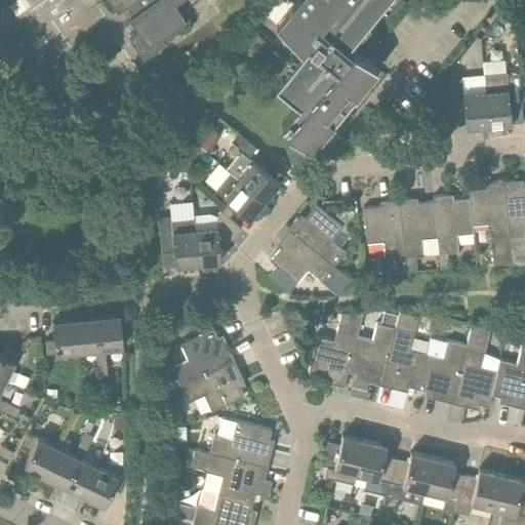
[(144,59),(166,44),(162,38),(186,22),(174,5),(182,0),(108,0),(117,12),(129,4),(135,13),(128,18),(138,34),(129,40),(144,59)]
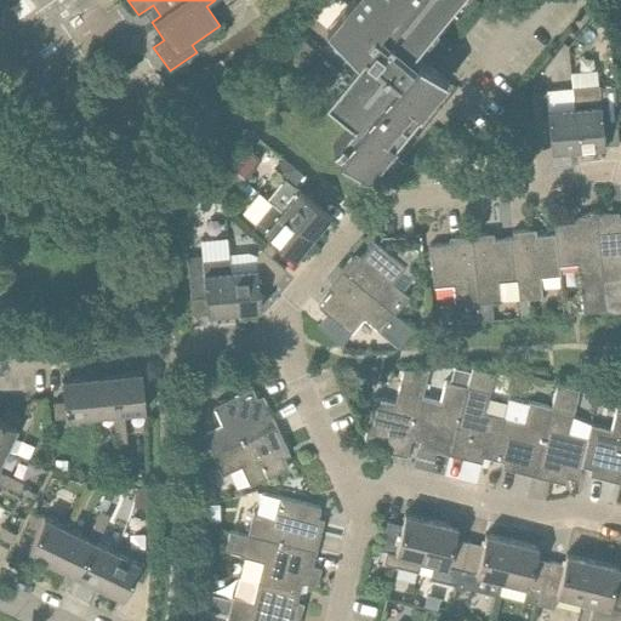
[(368,176),(446,81),(448,80),(425,62),(436,49),(429,44),(434,38),(428,33),(455,0),(352,0),(328,32),(355,55),(359,50),(365,53),(325,102),(353,124),(334,148),(368,176)]
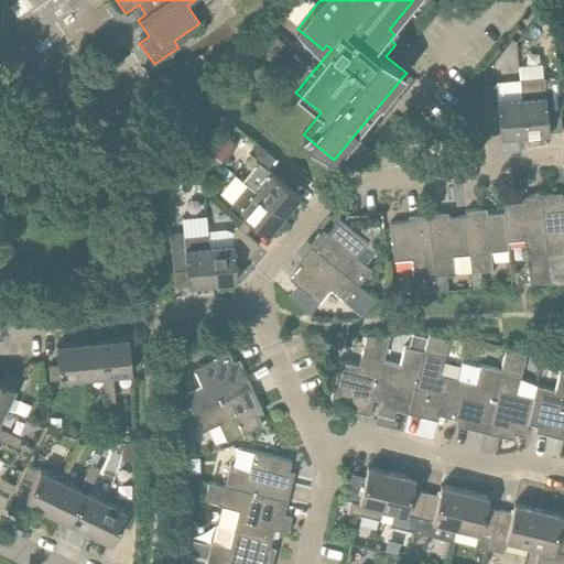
[(550,133),(548,118),(561,116),(559,90),(557,79),(544,80),(544,83),(520,85),(521,99),(524,136),(550,133)]
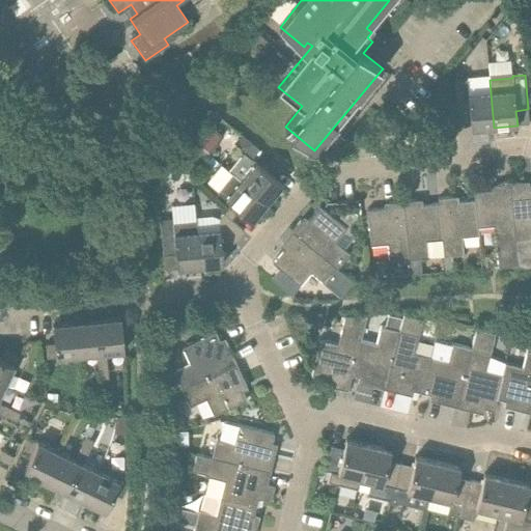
[(471,130),(494,128),(491,93),(468,95),(467,90),(468,90),(467,80),(453,81),(456,114),(469,113),(471,130)]
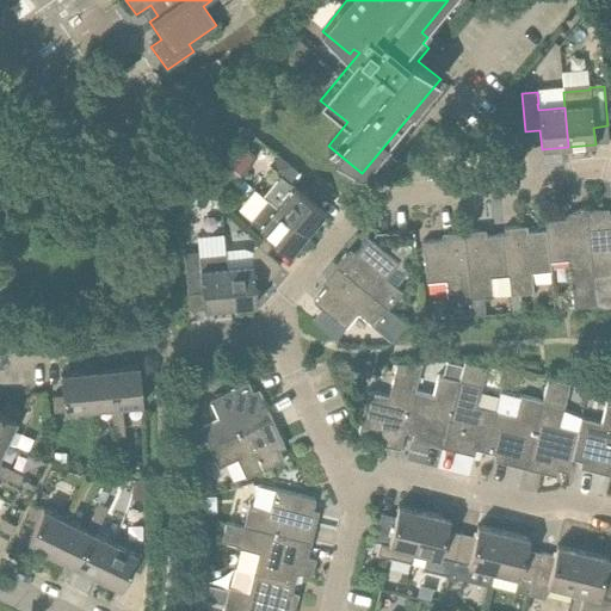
[(263,197),(277,209),(307,234),(325,213),(290,184),(298,173),(290,165),(263,197)]
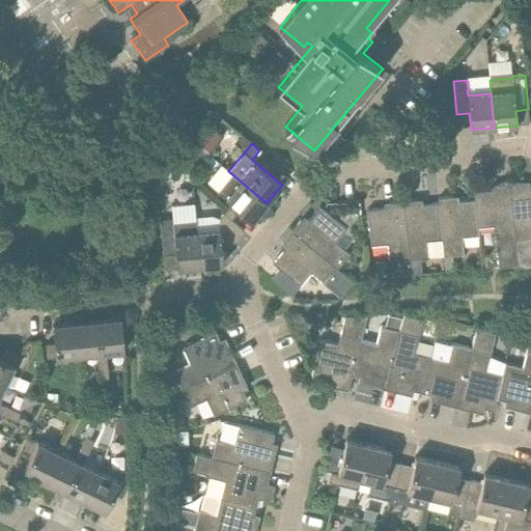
[(223,214),(231,220),(240,211),(252,221),(267,203),(241,182),(226,199),(231,203),(223,214)]
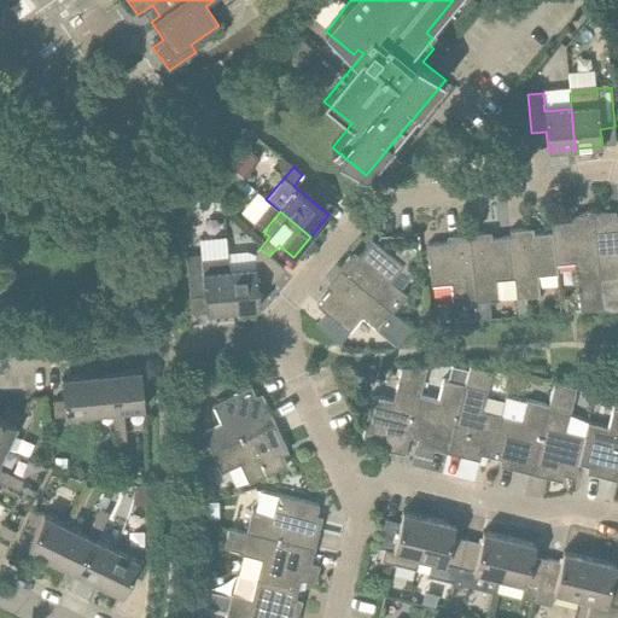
[(613,292),(612,281),(617,280),(617,217),(610,219),(608,213),(594,215),(601,293),(613,292)]
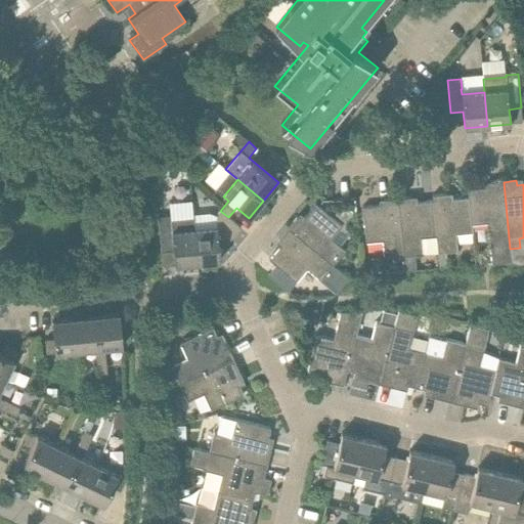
[(509,249),(510,249),(504,182),(490,183),(490,188),(468,190),(468,199),(473,225),(488,224),(489,241),(490,241),(492,264),(510,262),(509,249)]
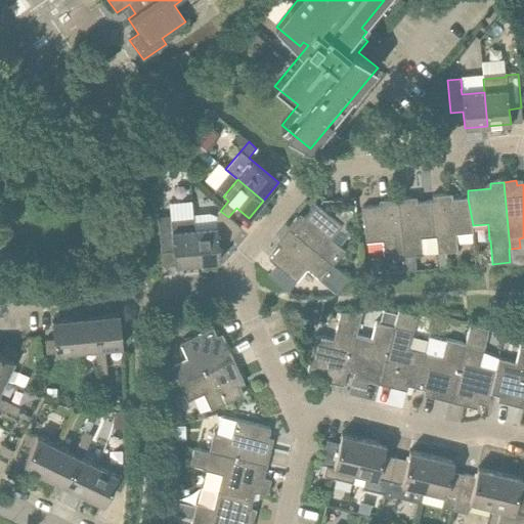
[(447,267),(446,253),(457,252),(455,234),(473,233),(473,225),(468,199),(446,201),(446,194),(432,197),(433,202),(436,236),(439,268),(447,267)]
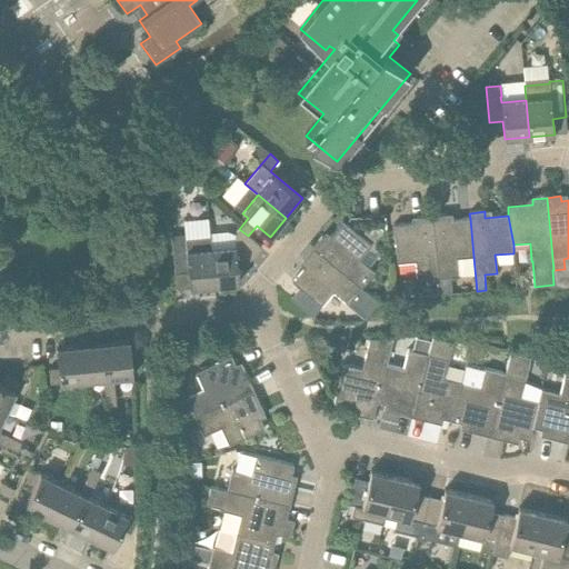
[(457,258),(473,257),(470,219),(447,221),(446,216),(431,217),(438,279),(439,296),(450,295),(449,278),(459,277),(457,258)]
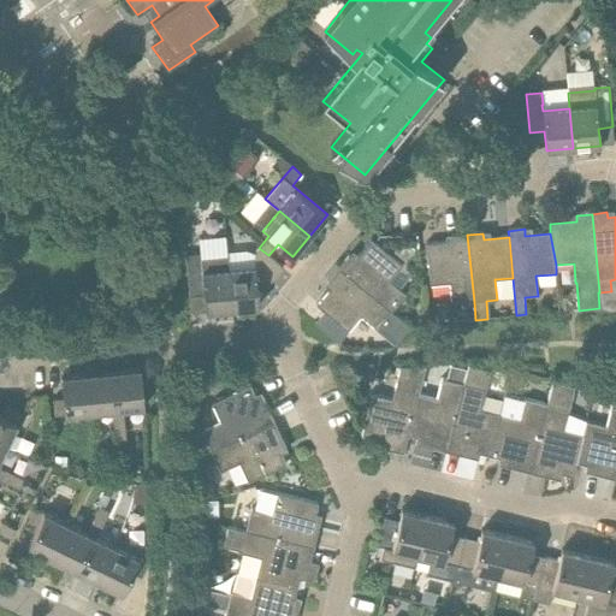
[(451,304),(474,302),(467,235),(452,236),(452,242),(426,244),(430,286),(450,284),(451,304)]
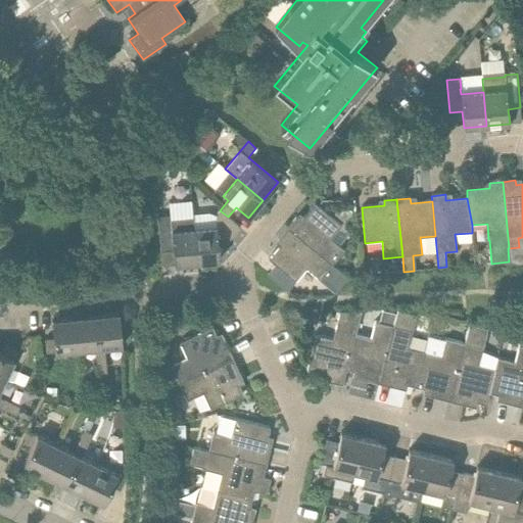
[(287,229),(332,266),(344,250),(331,240),(341,227),(315,204),(299,222),(295,219),(287,229)]
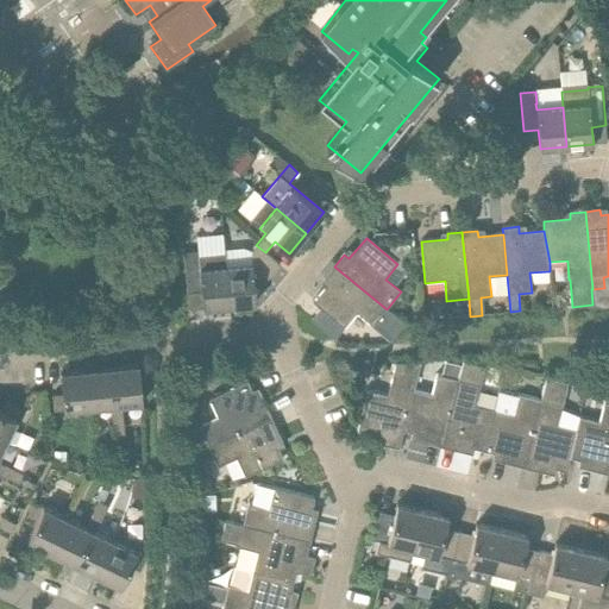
[(226,267),(230,306),(256,303),(252,268),(265,252),(256,245),(251,251),(252,264),(226,267)]
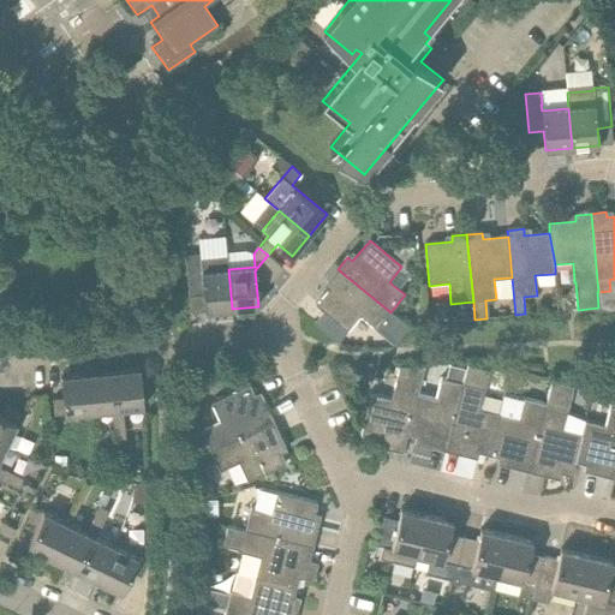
[(232,309),(228,269),(227,257),(201,258),(201,255),(185,256),(189,296),(203,294),(204,311),(232,309)]
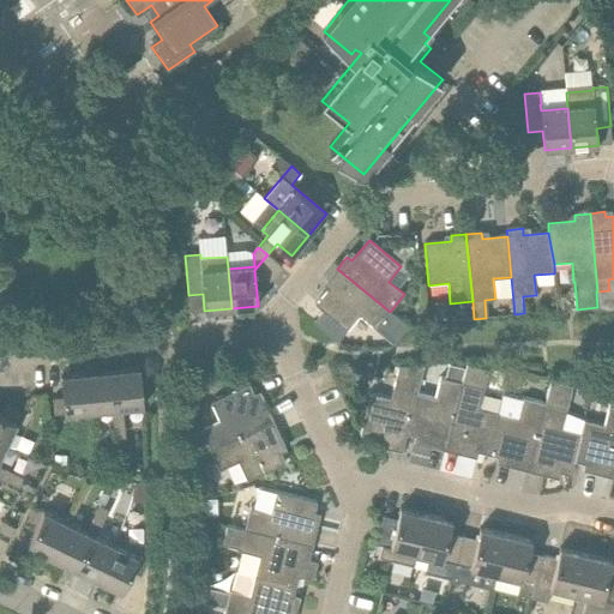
[(375,329),(390,312),(337,269),(327,280),(332,283),(315,305),(347,331),(360,315),(375,329)]
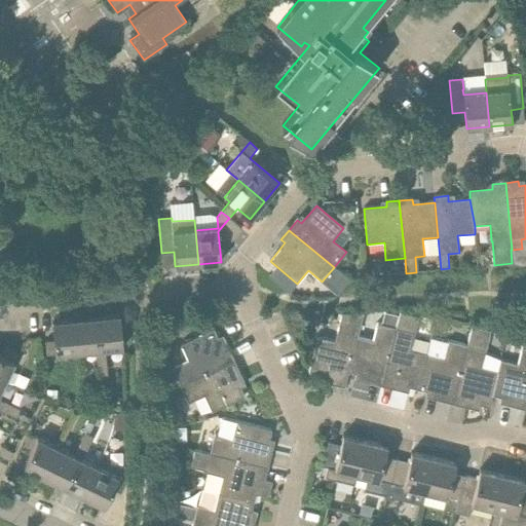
[(418,389),(426,354),(410,350),(414,333),(418,316),(400,312),(399,318),(381,386),(405,392),(406,386),(418,389)]
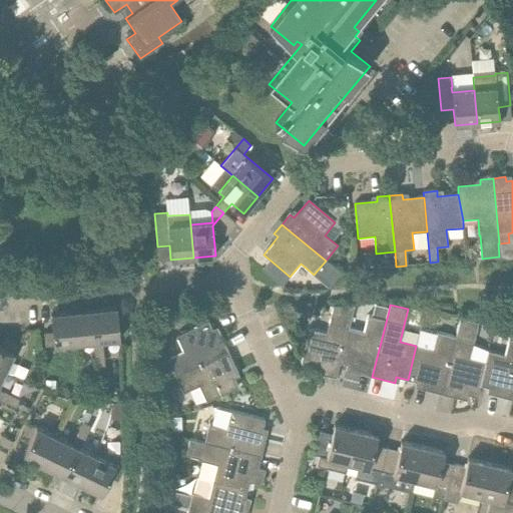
[(340,363),(348,329),(354,306),(333,308),(327,334),(310,330),(301,364),(313,367),(312,372),(336,378),(340,363)]
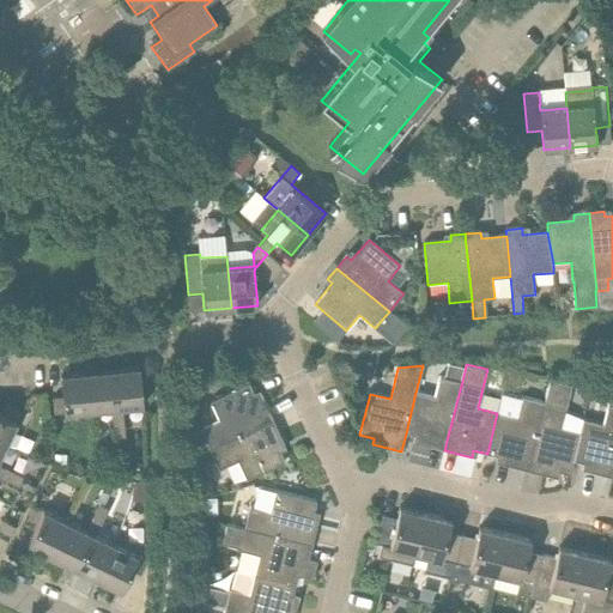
[(114,370),(117,410),(122,408),(143,407),(140,368),(114,370)]
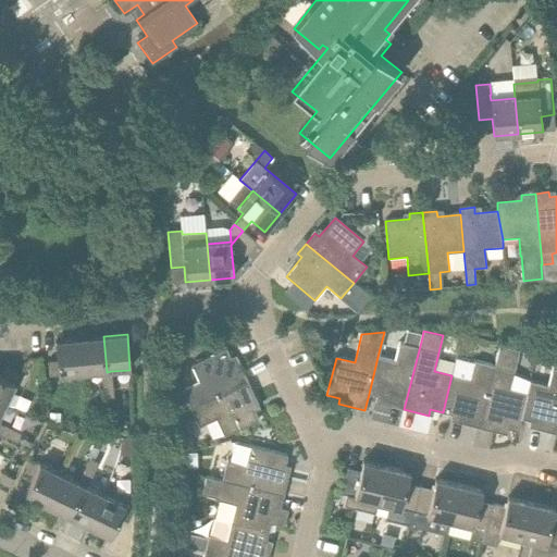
[(379,403),(404,409),(422,337),(409,334),(406,345),(399,343),(395,361),(378,357),(369,394),(380,397),(379,403)]
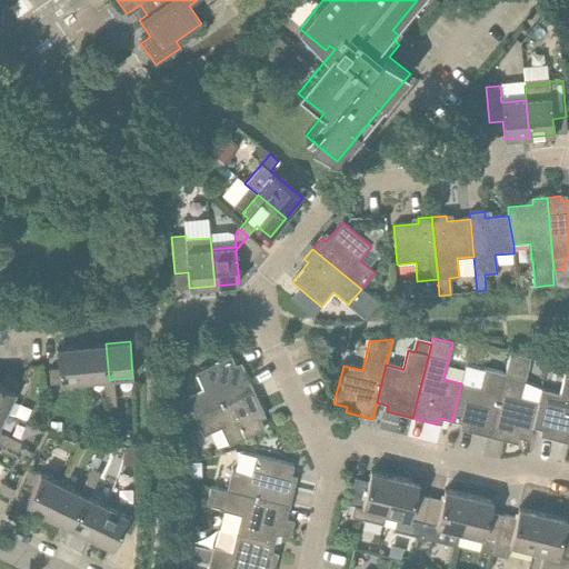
[(103,380),(109,380),(106,343),(80,347),(83,382),(103,380)]
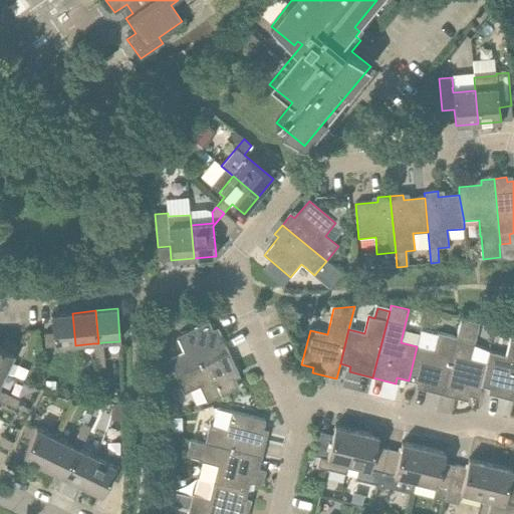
[(54,347),(75,345),(72,313),(50,315),(52,333),(44,334),(45,346),(54,345),(54,347)]
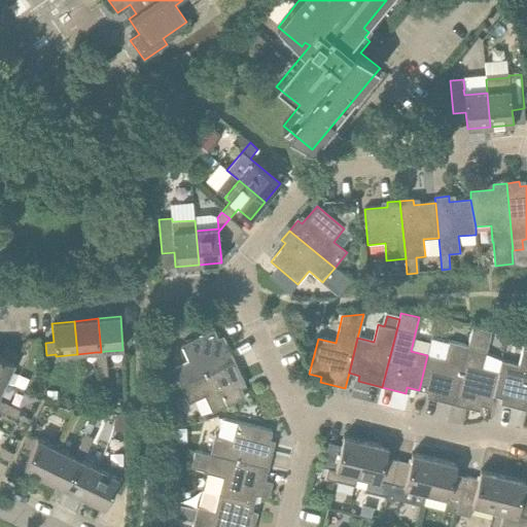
[(490,409),(493,396),(500,361),(486,354),(491,334),(472,329),(467,347),(453,405),(477,411),(478,406),(490,409)]
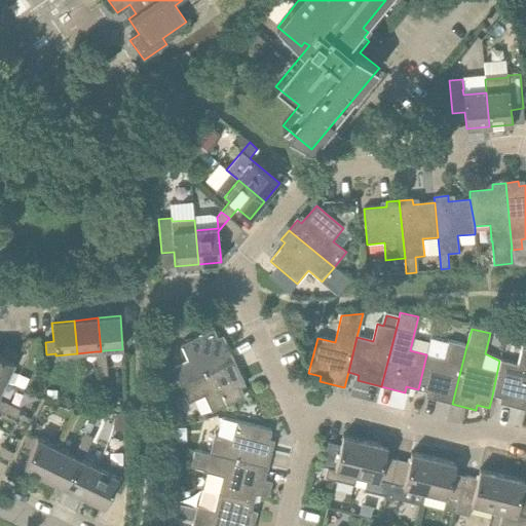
[(498,351),(503,331),(493,329),(488,349),(498,351)]
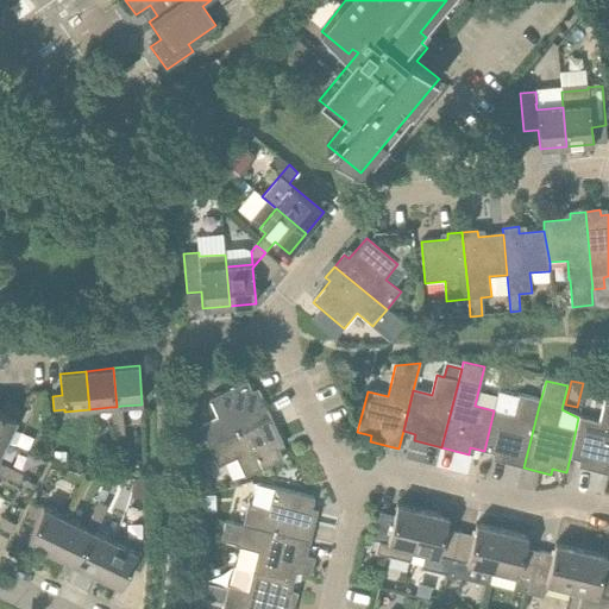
[(208,447),(271,418),(259,393),(253,395),(248,382),(208,399),(218,418),(199,426),(208,447)]
